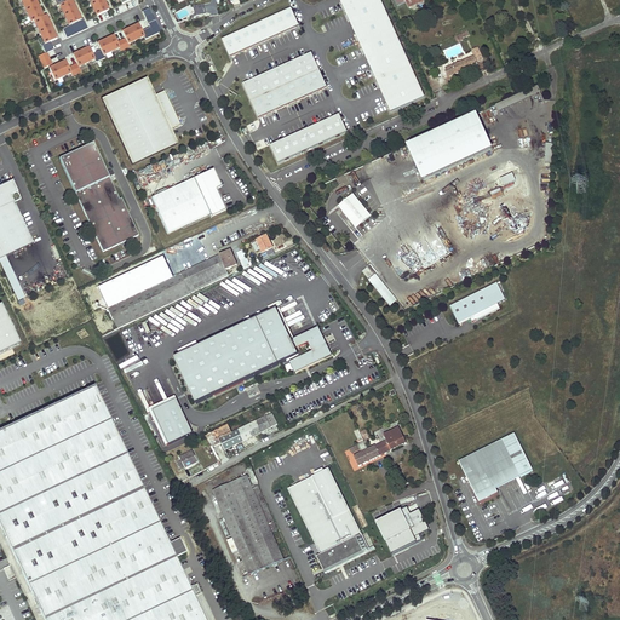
[(44,17),(35,0),(21,0),(32,23),(34,22),(45,45),(50,42),(57,39),(46,16),(44,17)]
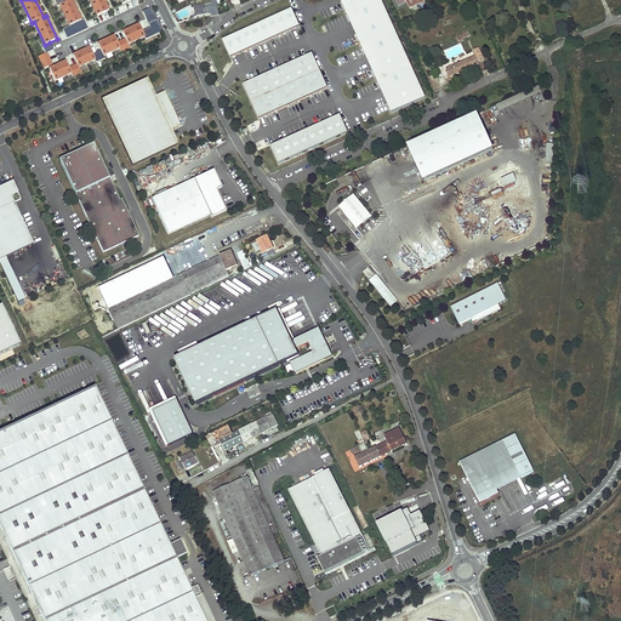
[(69,1),(68,0),(53,0),(57,7),(60,6),(69,27),(81,21),(72,0),(69,1)]
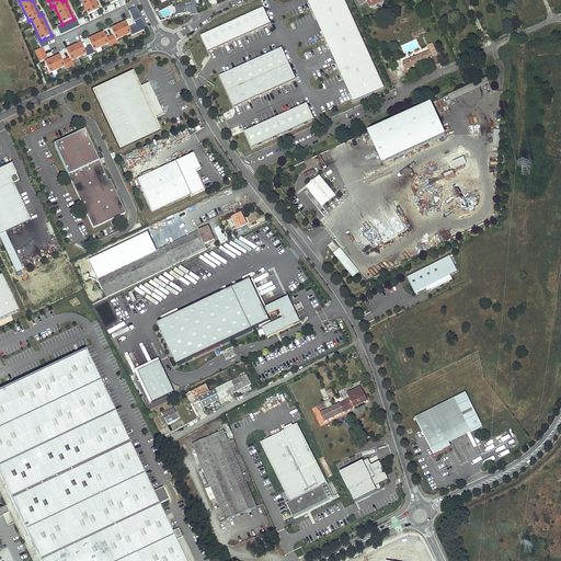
[(80,0),(88,14),(99,10),(93,0),(80,0)]
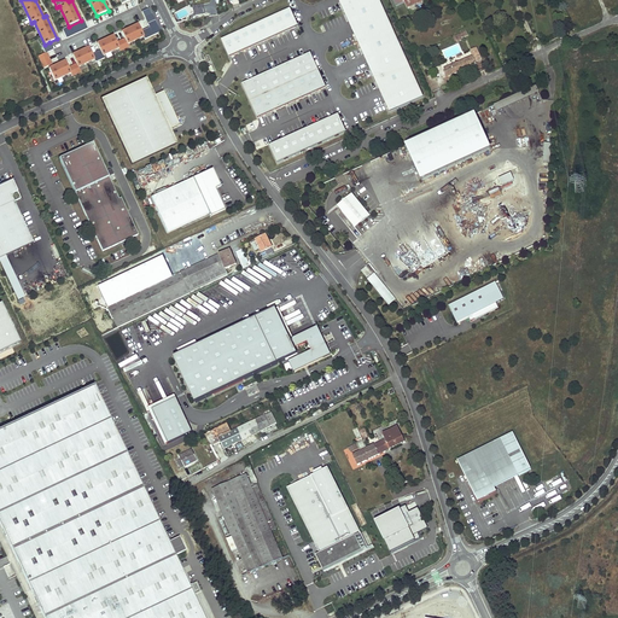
[(338,0),(390,112),(423,98),(378,0),(338,0)]
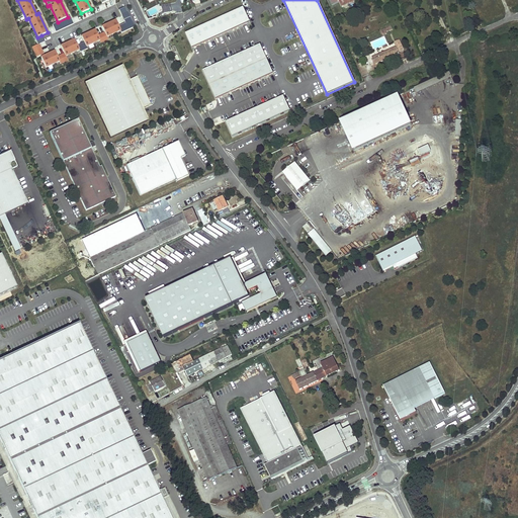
[(170,4),(163,6),(164,13),(171,12),(170,4)]
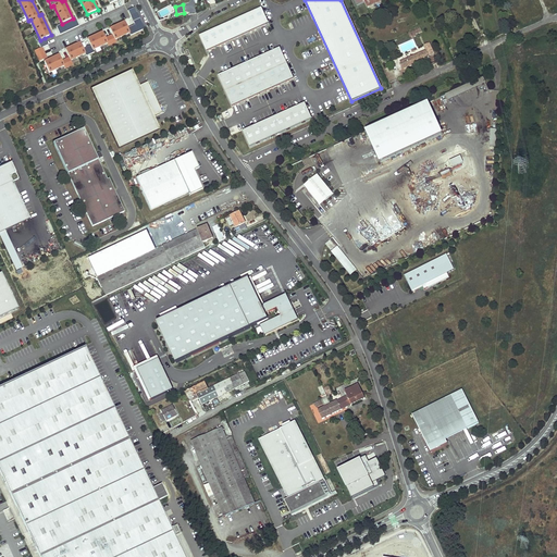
[(137,13),(135,8),(128,11),(131,16),(137,13)]
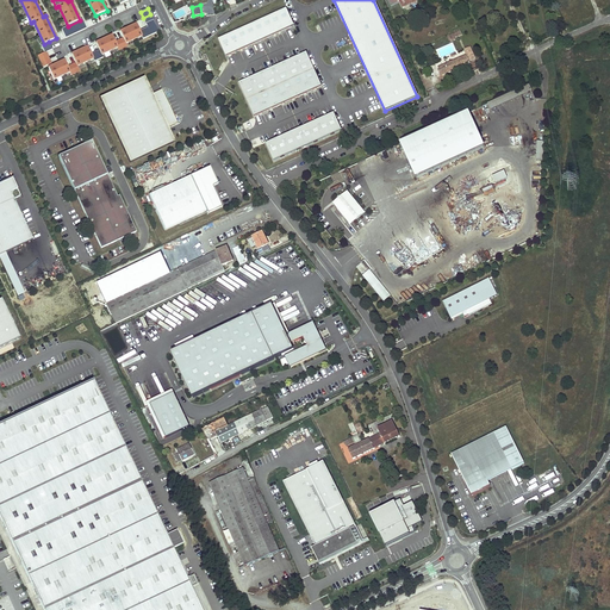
[(294,26),(287,10),(219,41),(226,57),(294,26)]
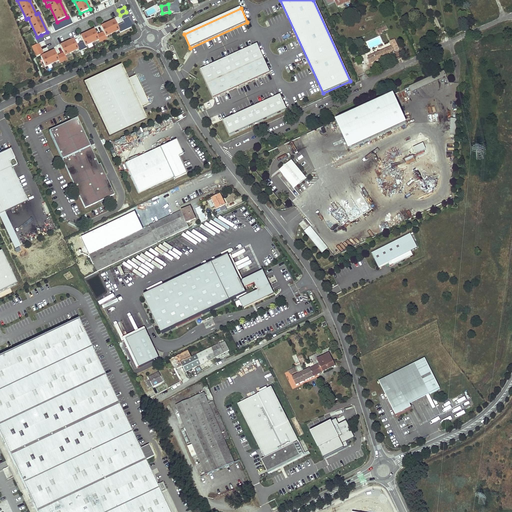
[(69,16),(67,17),(57,22),(52,24),(56,32),(72,24),(69,16)]
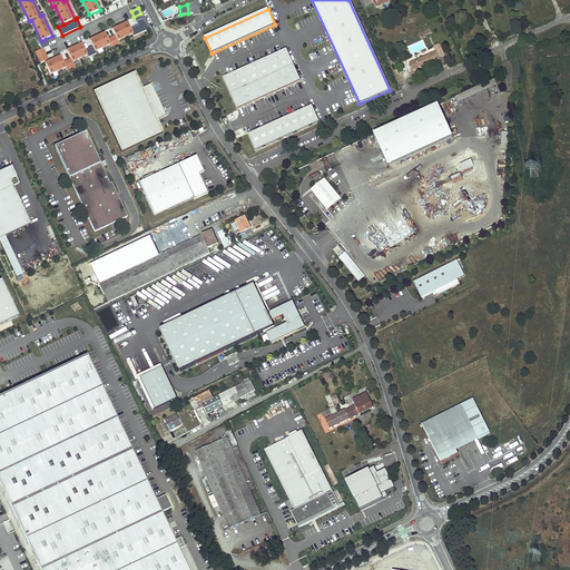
[(144,19),(136,22),(138,26),(141,33),(149,29),(144,19)]
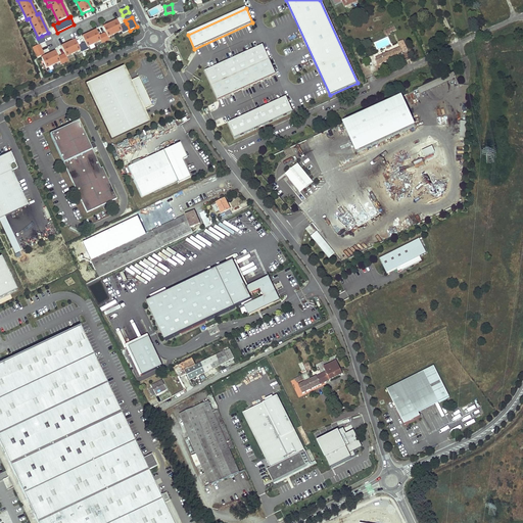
[(117,20),(103,28),(105,33),(108,38),(122,31),(120,27),(117,20)]
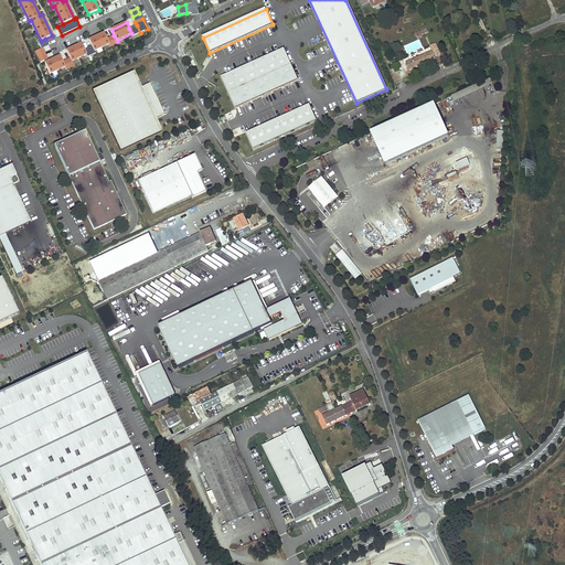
[(137,25),(129,29),(131,33),(132,36),(140,33),(137,25)]
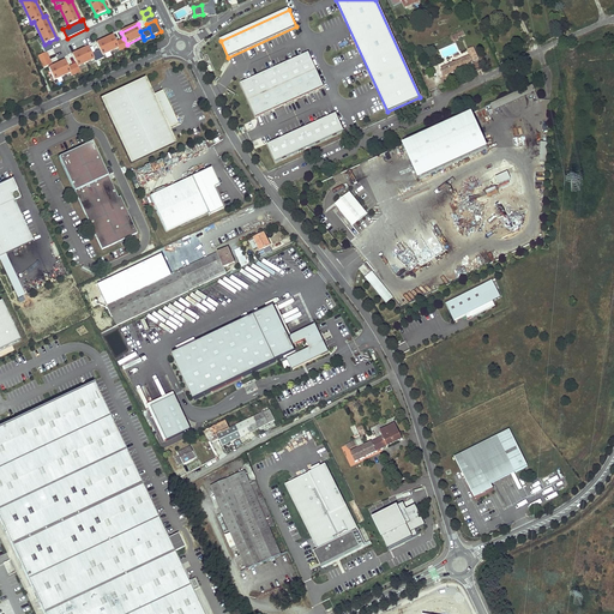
[(113,36),(96,43),(100,50),(102,55),(119,48),(116,42),(113,36)]
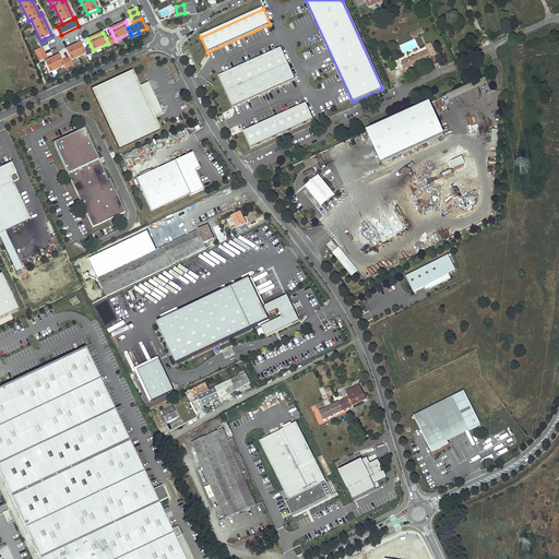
[(113,35),(106,38),(108,44),(109,46),(117,43),(116,40),(113,35)]
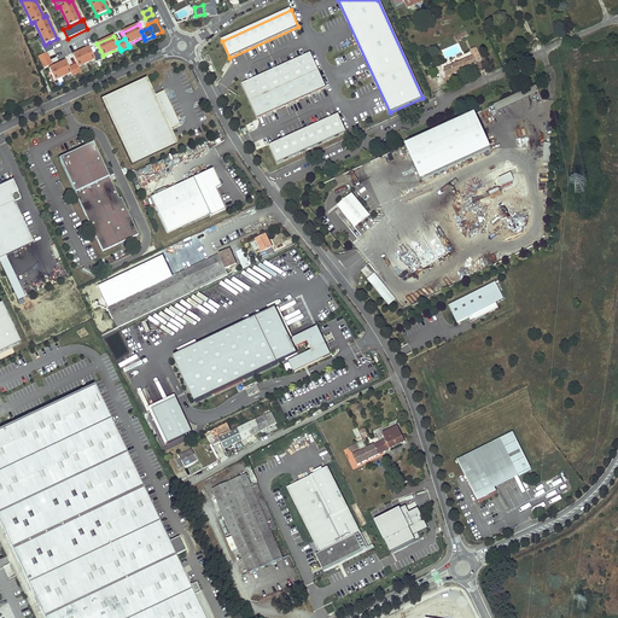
[(45,45),(42,46),(46,53),(47,53),(53,50),(50,42),(45,45)]
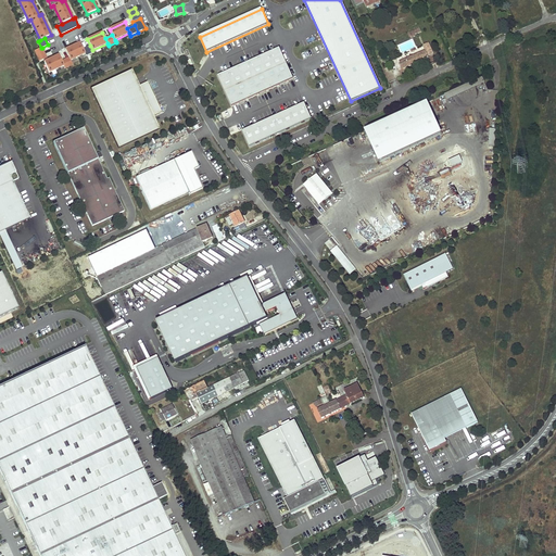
[(80,42),(65,49),(68,58),(71,61),(85,53),(83,49),(80,42)]
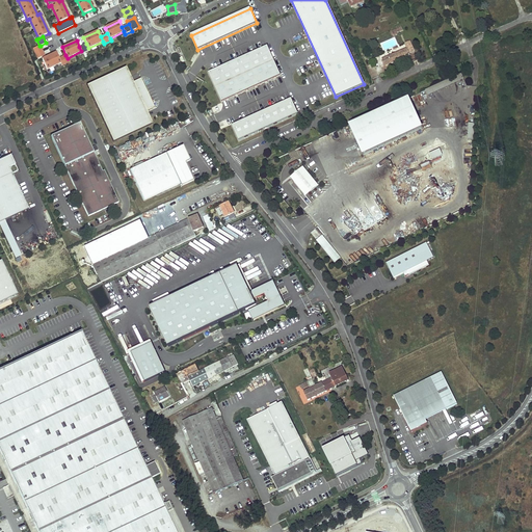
[(405,44),(409,53),(414,51),(410,42),(405,44)]
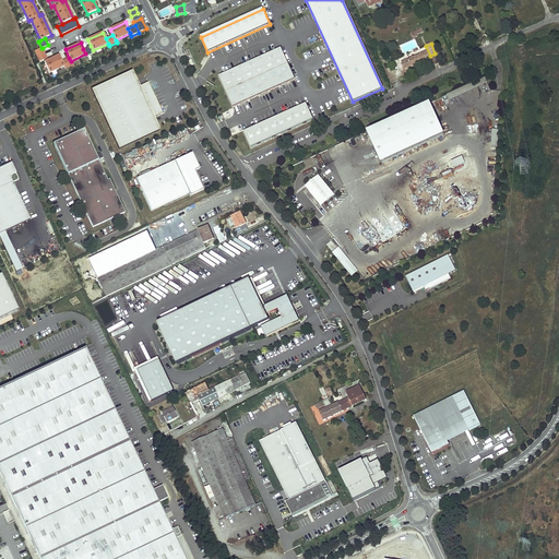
[(91,46),(83,49),(85,54),(87,57),(94,52),(93,50),(91,46)]
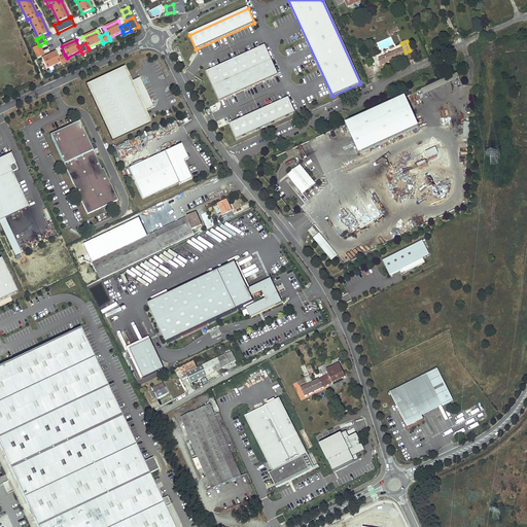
[(39,45),(33,48),(37,59),(44,56),(40,45),(39,45)]
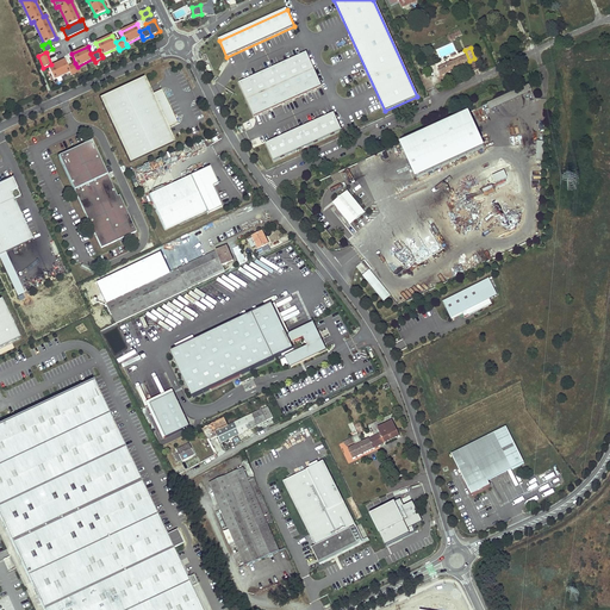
[(306,54),(240,85),(255,117),(322,87),(306,54)]
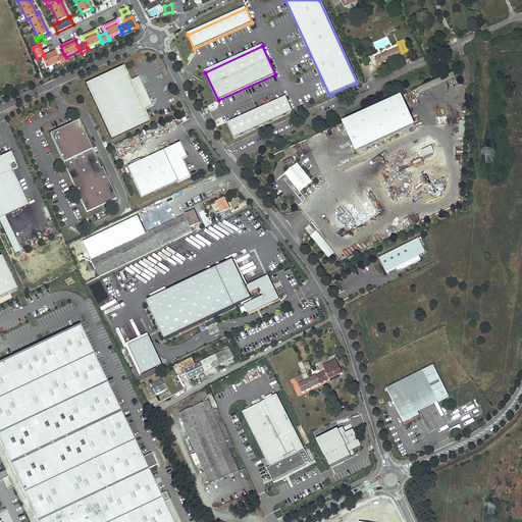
[(402,54),(399,48),(394,50),(389,52),(375,59),(378,65),(402,54)]
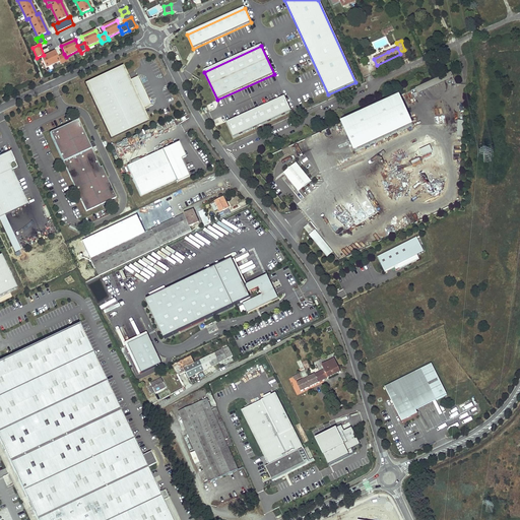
[(55,52),(41,58),(46,68),(60,62),(58,57),(55,52)]
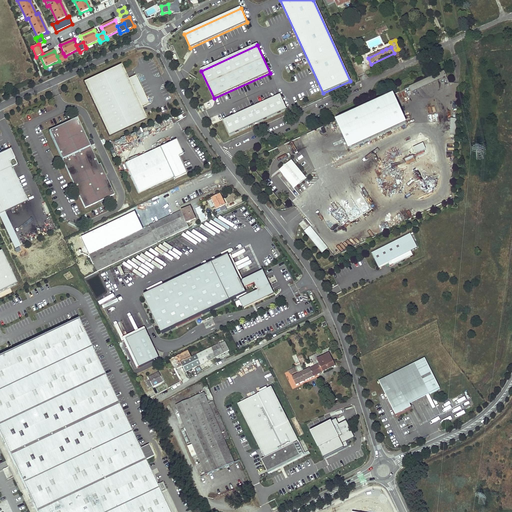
[(63,53),(57,56),(59,61),(60,63),(67,60),(65,56),(63,53)]
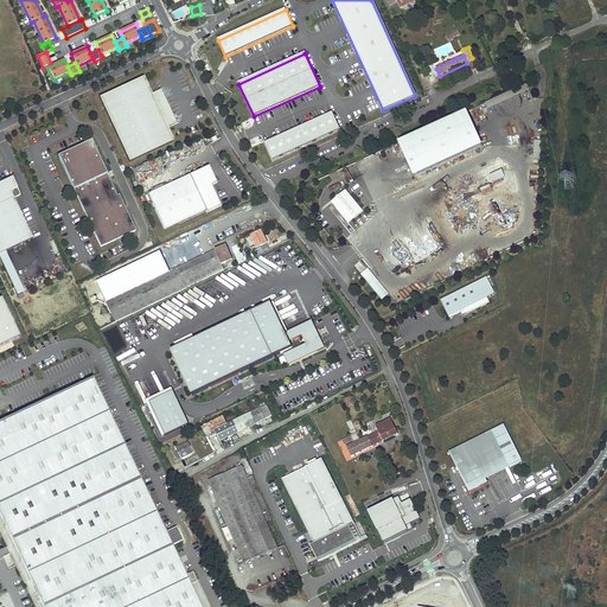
[(144,77),(100,98),(129,163),(174,141),(167,126),(177,122),(168,106),(161,89),(152,94),(144,77)]
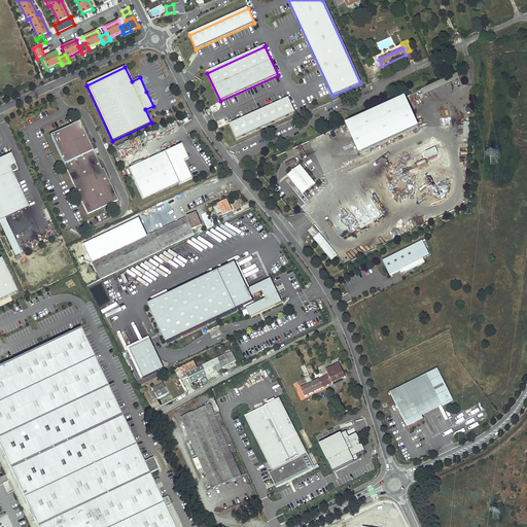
[(459,79),(457,74),(421,91),(424,96),(459,79)]
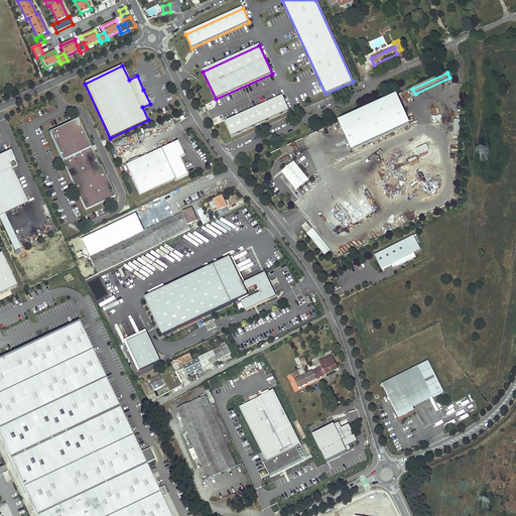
[(352,151),(409,125),(396,96),(339,122),(352,151)]
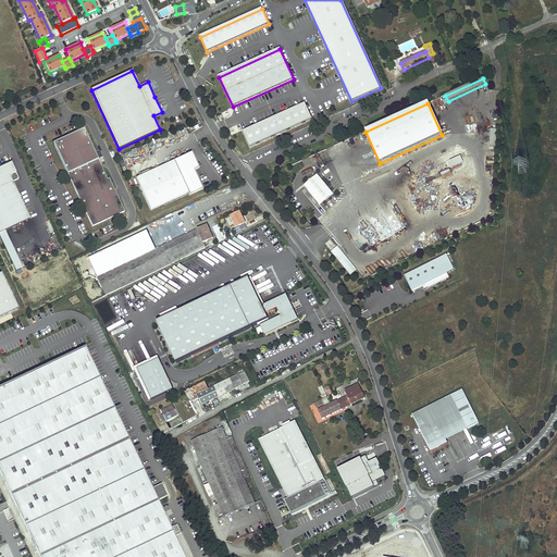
[(306,104),(244,133),(250,147),(312,120),(306,104)]
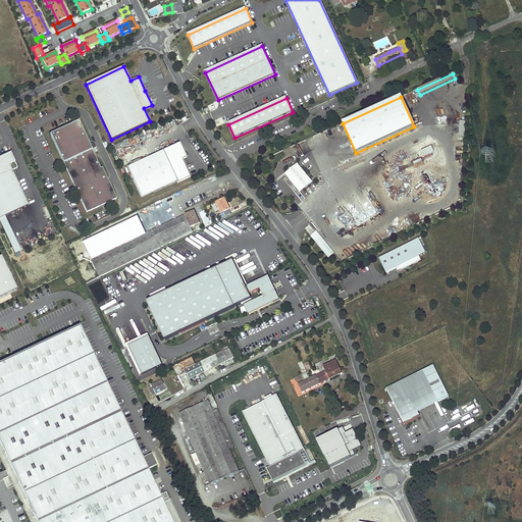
[(50,134),(86,211),(116,198),(102,166),(100,167),(92,149),(90,145),(79,120),(50,134)]
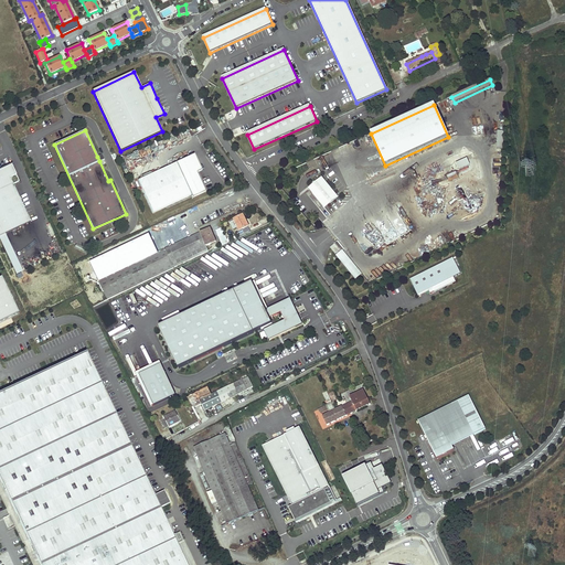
[(194,156),(189,158),(196,173),(202,171),(194,156)]
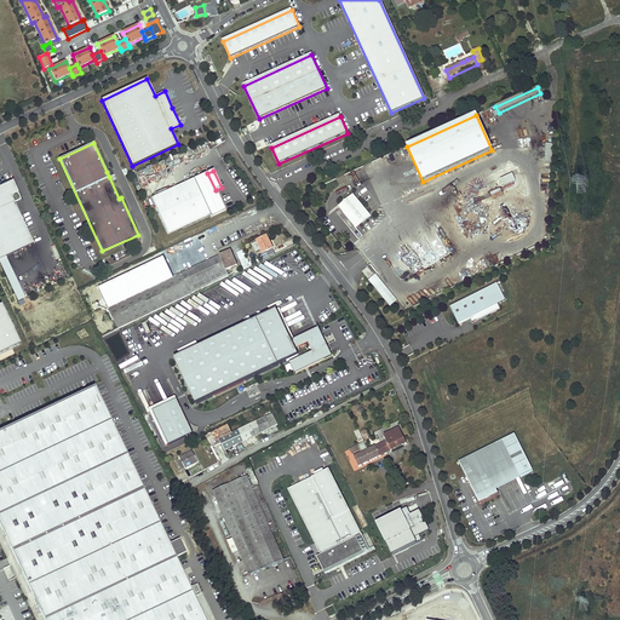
[(167,234),(210,214),(224,207),(216,190),(207,173),(151,200),(167,234)]
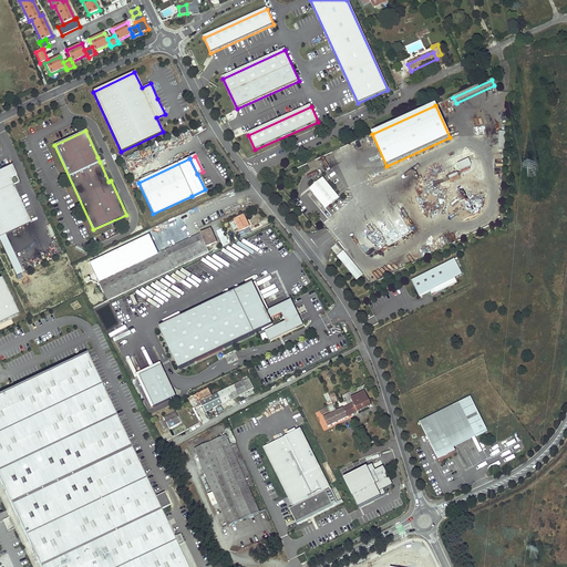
[(10,165),(0,169),(0,239),(16,275),(22,272),(4,234),(29,223),(11,185),(18,182),(10,165)]
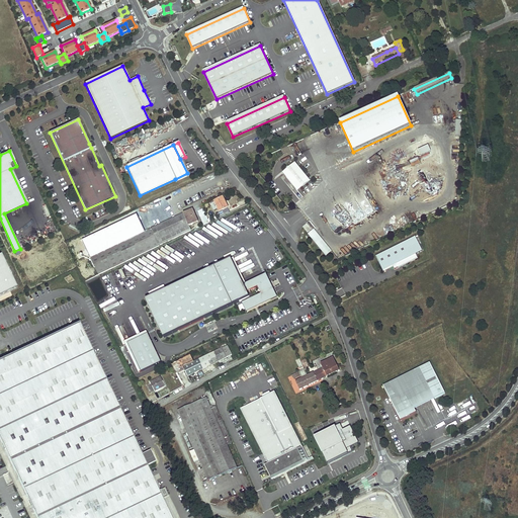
[(424,160),(422,155),(411,160),(413,165),(424,160)]
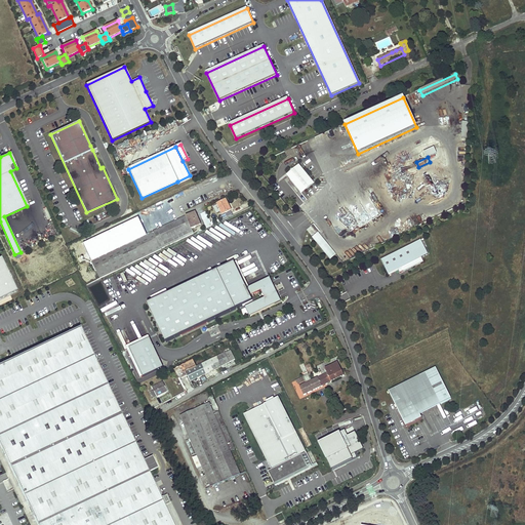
[(299,165),(297,167),(307,177),(305,178),(310,185),(300,192),(303,194),(315,184),(299,165)]
